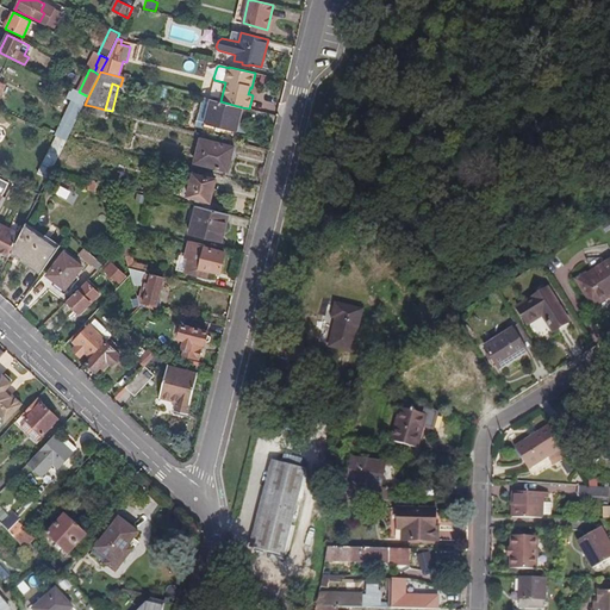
[(85,105),(88,97),(79,92),(72,88),(67,99),(72,101),(55,135),(56,136),(66,141),(68,137),(85,105)]
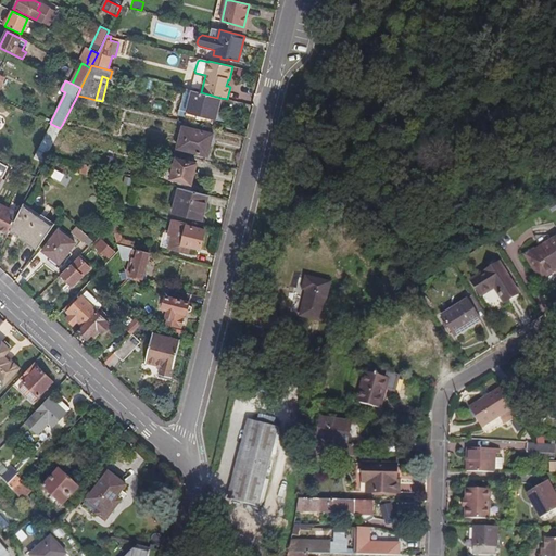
[(215,119),(220,98),(201,92),(192,90),(186,112),(215,119)]
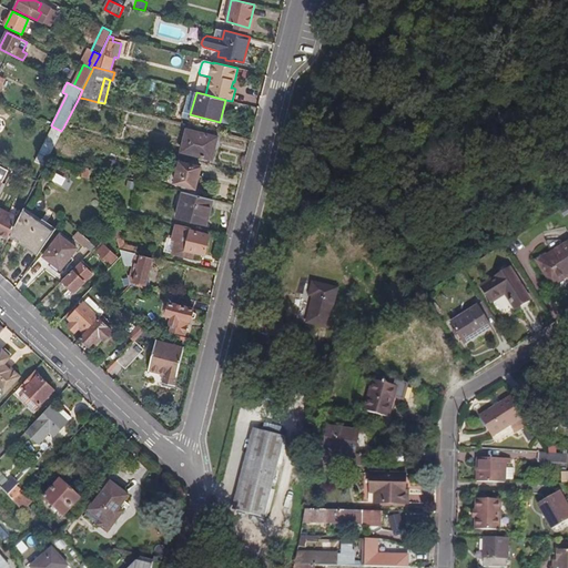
[(44,166),(49,158),(61,131),(52,127),(36,162),(44,166)]
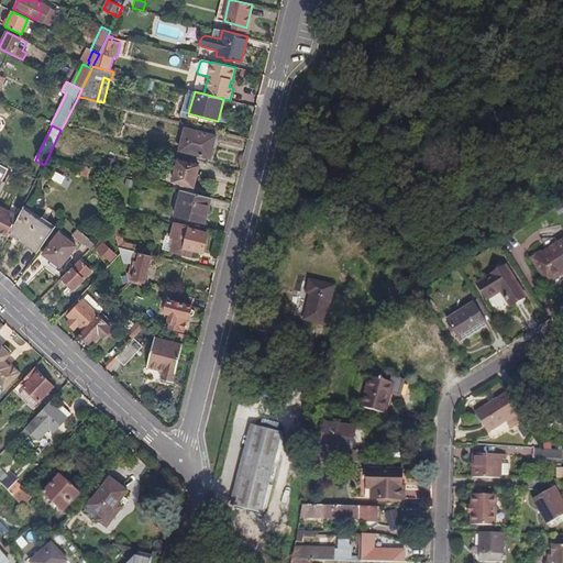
[(218,140),(216,138),(216,136),(186,129),(180,150),(210,157),(213,148),(214,148),(217,147),(218,143),(218,140)]
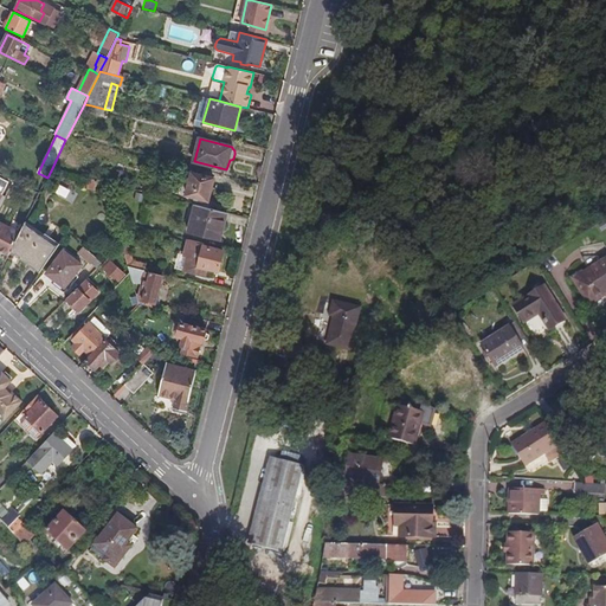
[(208,201),(214,179),(192,173),(186,195),(208,201)]
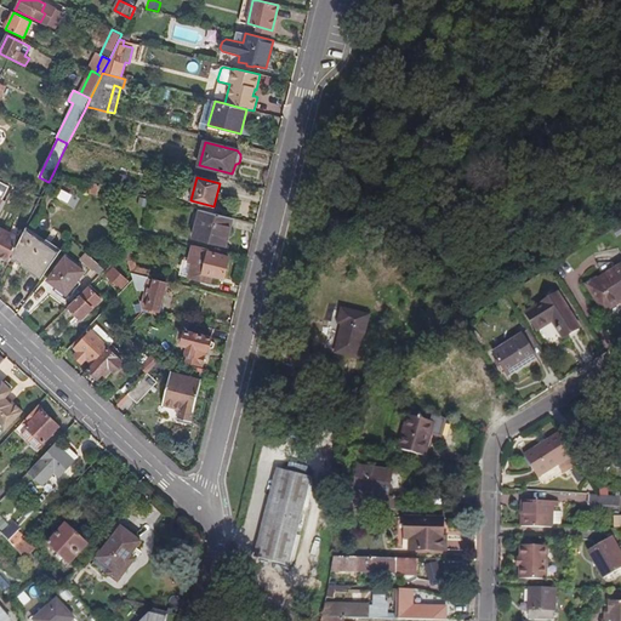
[(97,193),(100,183),(91,182),(89,191),(97,193)]
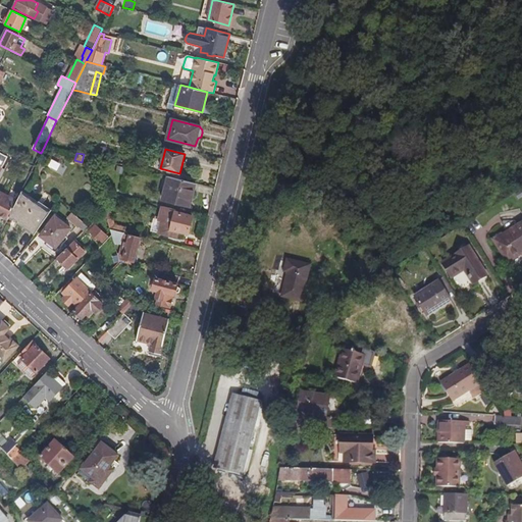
[(0,175),(0,176),(2,173),(1,172),(8,158),(0,154),(0,175)]
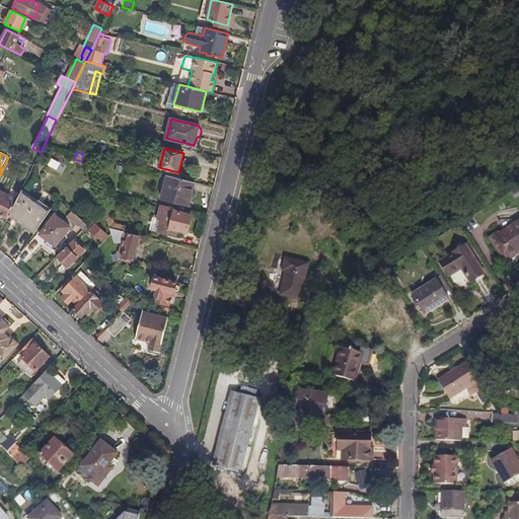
[(58,169),(61,162),(53,157),(49,165),(58,169)]
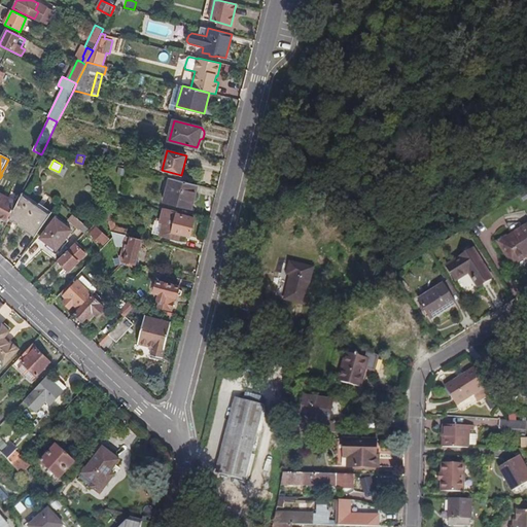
[(191,208),(197,185),(169,178),(163,202),(191,208)]
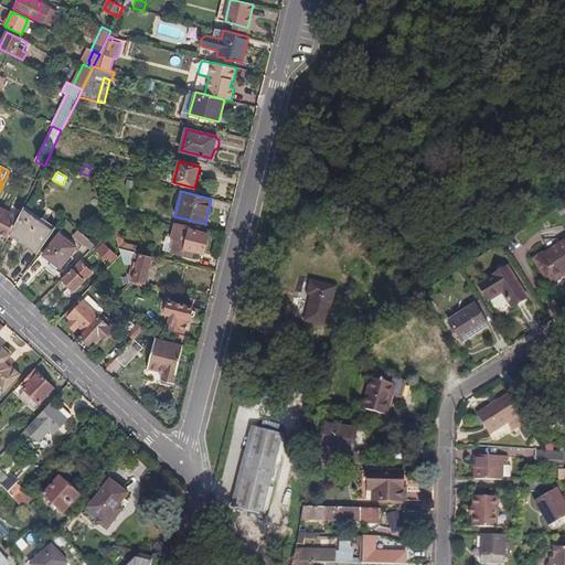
[(0,233),(8,237),(18,219),(0,208),(0,233)]
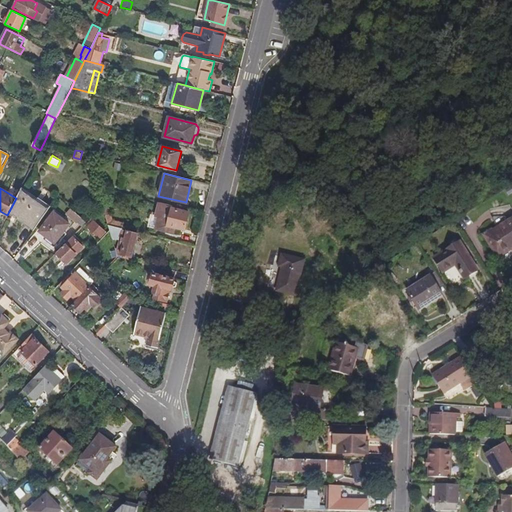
[(33,232),(44,215),(18,198),(7,215),(33,232)]
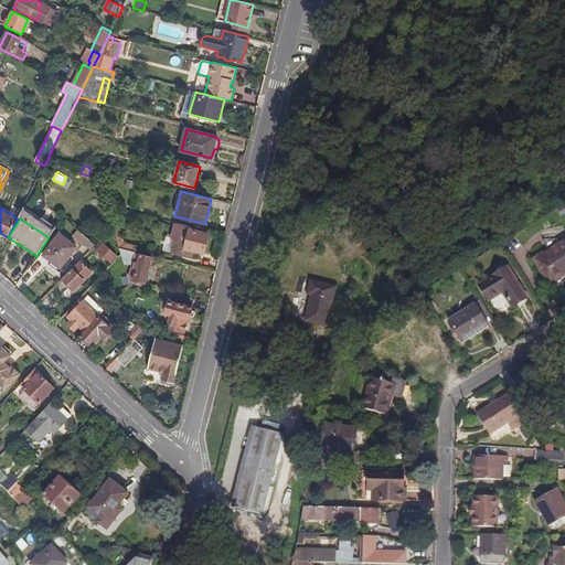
[(116,237),(119,248),(124,249),(130,251),(134,252),(135,247),(123,244),(120,236),(121,236),(117,222),(113,224),(114,227),(116,237)]
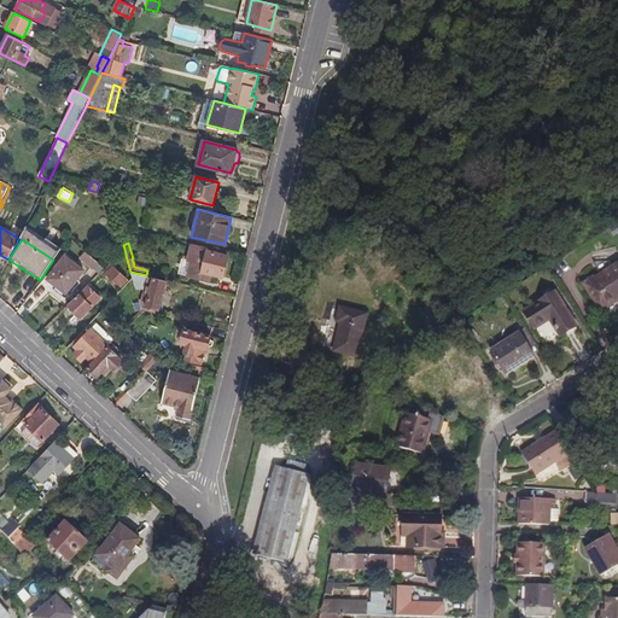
[(227,257),(188,246),(185,263),(188,264),(185,278),(204,283),(207,274),(211,275),(222,278),(227,257)]
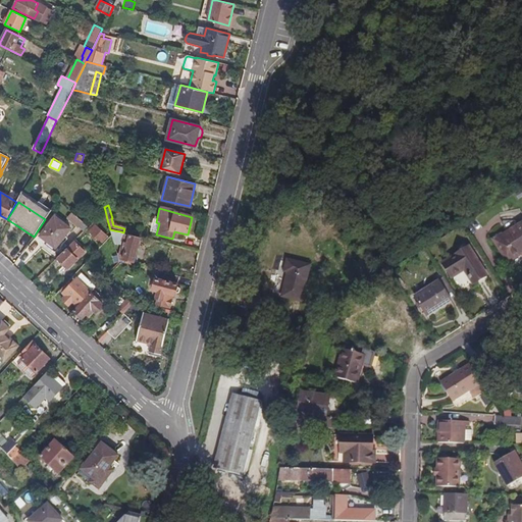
[(70,213),(65,219),(76,228),(77,227),(82,231),(86,227),(70,213)]
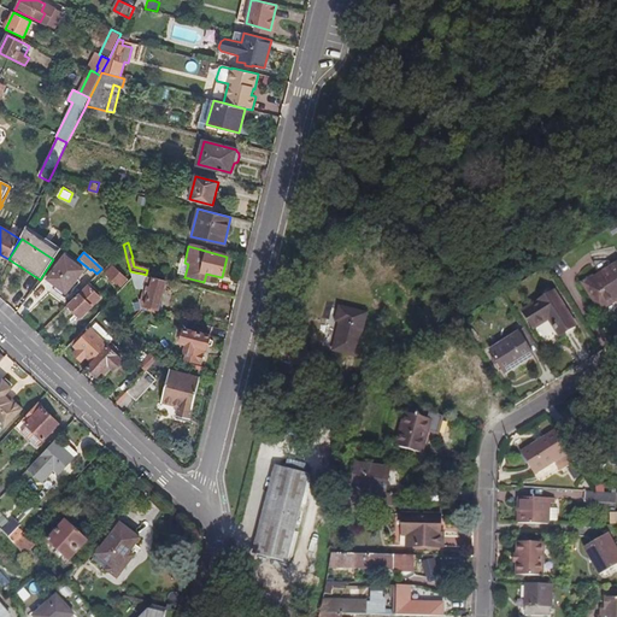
[(65,294),(83,271),(65,257),(47,280),(65,294)]
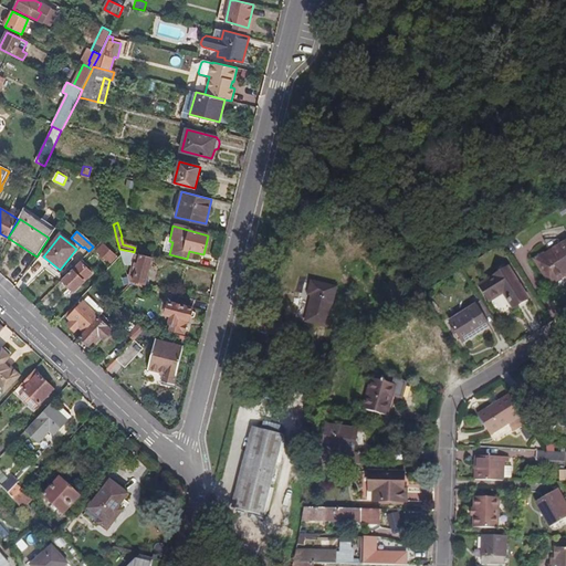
[(116,257),(102,241),(95,248),(111,263),(116,257)]
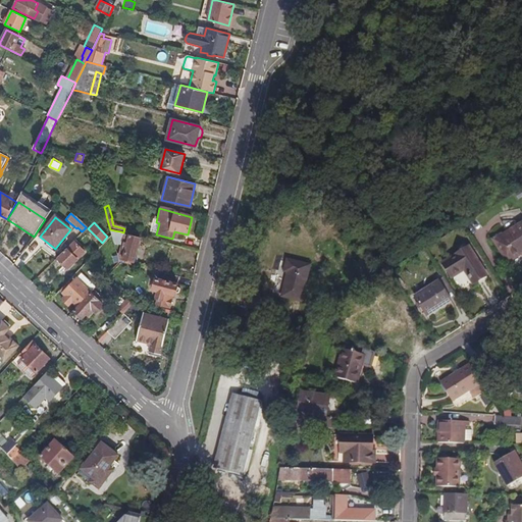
[(521,258),(521,227),(489,249),(504,270),(521,258)]
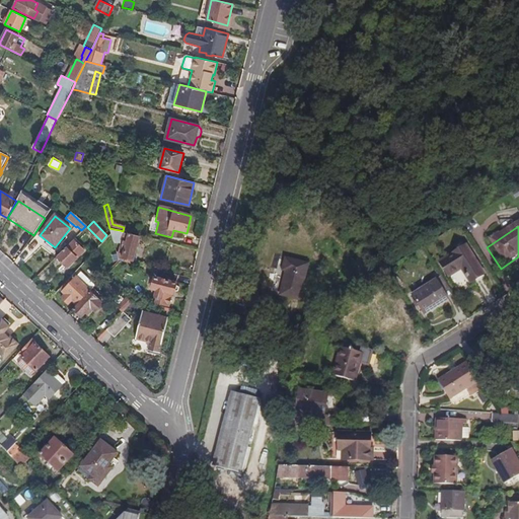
[(134,261),(140,237),(124,232),(124,231),(123,231),(120,230),(114,229),(109,228),(112,233),(113,238),(122,240),(118,255),(119,260),(123,261),(124,257),(134,261)]
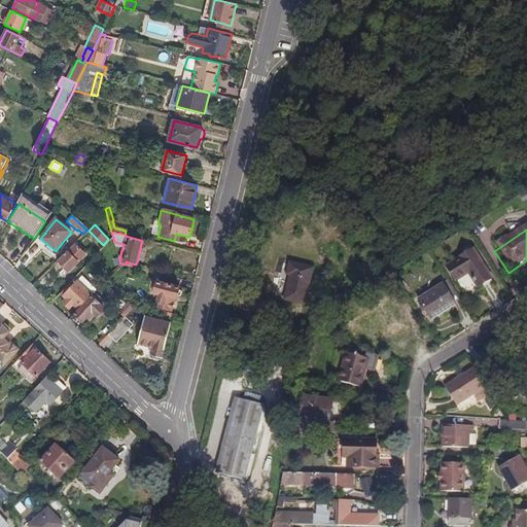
[(69,271),(85,254),(74,243),(58,259),(69,271)]
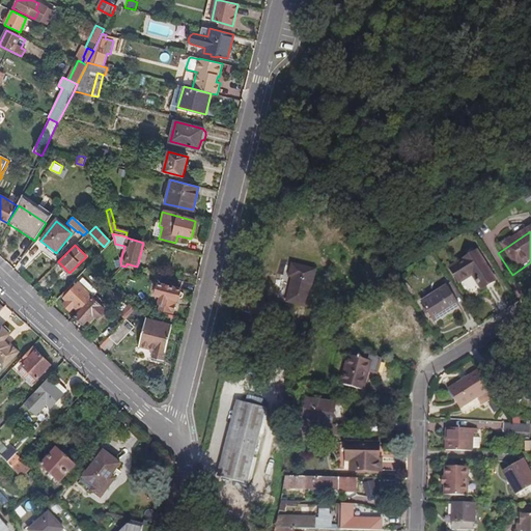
[(187,262),(189,253),(175,249),(172,259),(187,262)]
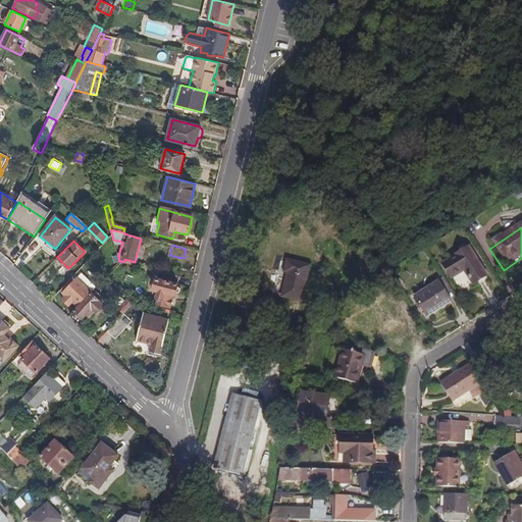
[(193,261),(196,251),(186,249),(184,258),(193,261)]
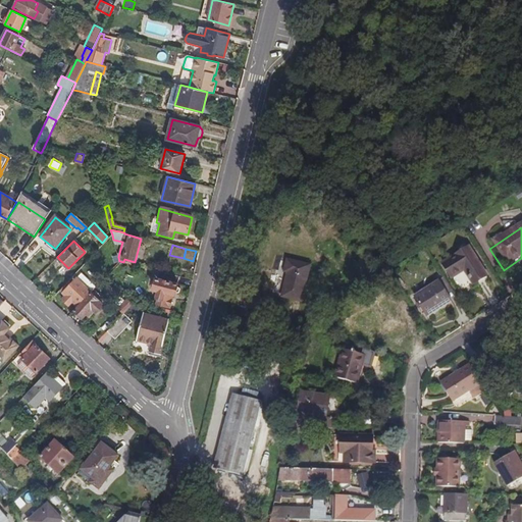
[(482,283),(465,256),(438,272),(447,285),(460,277),(469,292),(482,283)]
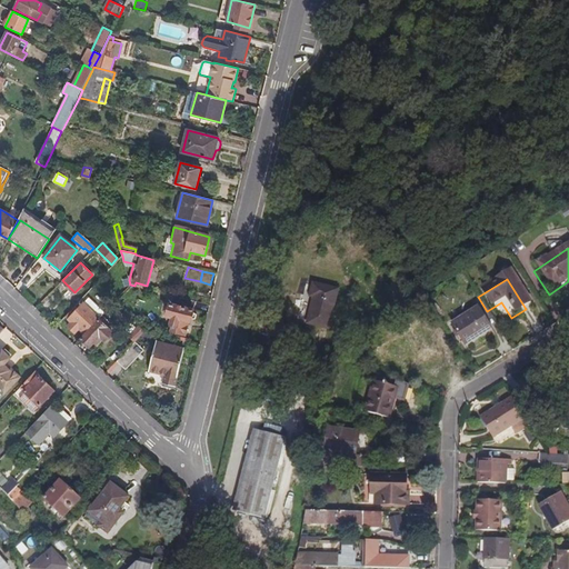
[(331,332),(339,293),(310,287),(302,326),(331,332)]
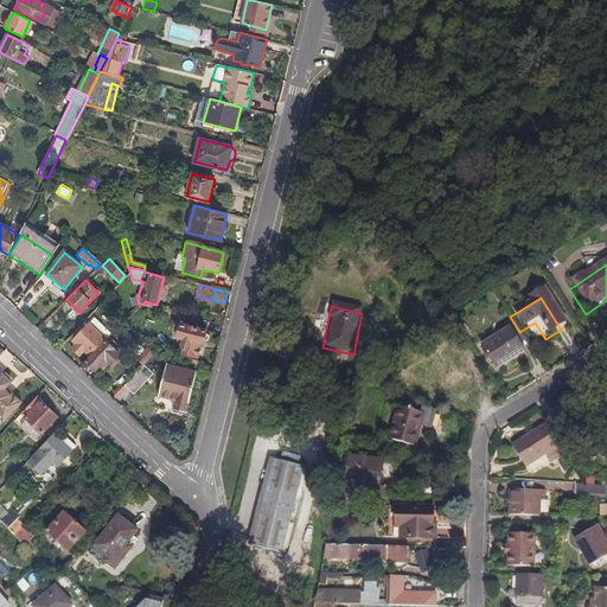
[(205,342),(210,321),(185,315),(180,336),(187,337),(183,352),(198,356),(202,340),(205,342)]
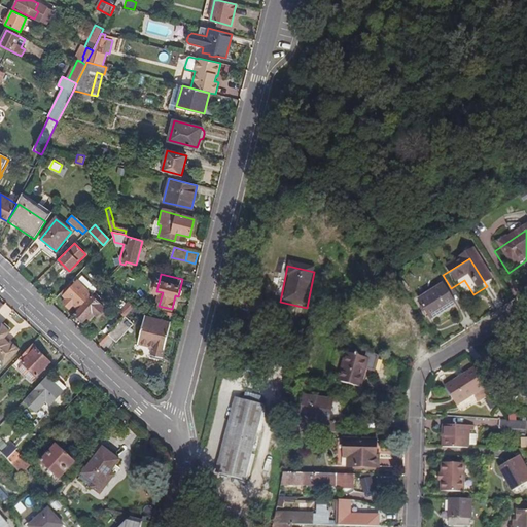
[(73,305),(78,310),(92,295),(76,282),(70,277),(57,290),(64,296),(66,299),(63,303),(69,309),(73,305)]
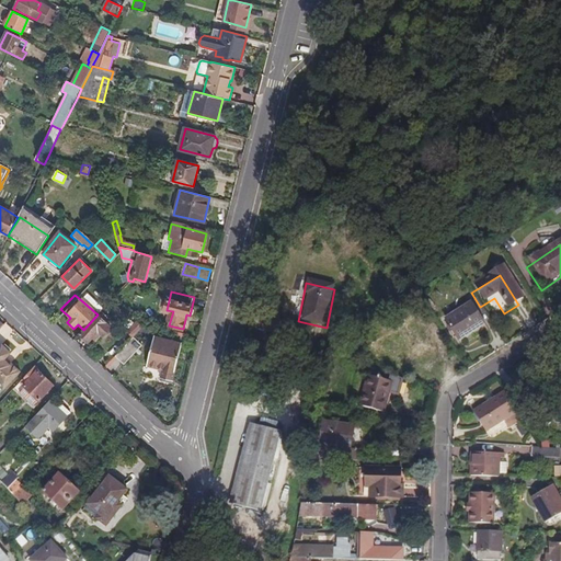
[(123,304),(115,295),(111,300),(118,308),(123,304)]
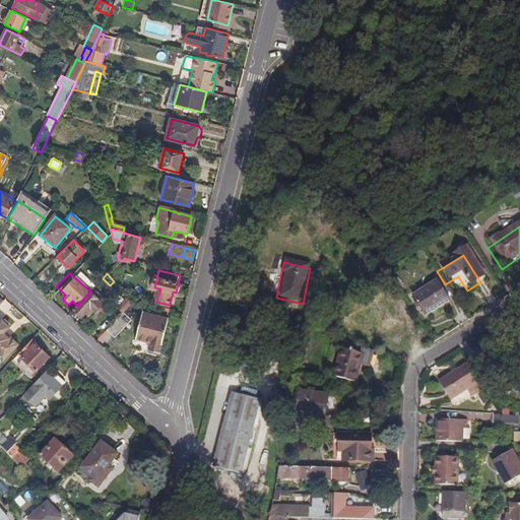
[(446,308),(434,288),(409,304),(421,323),(446,308)]
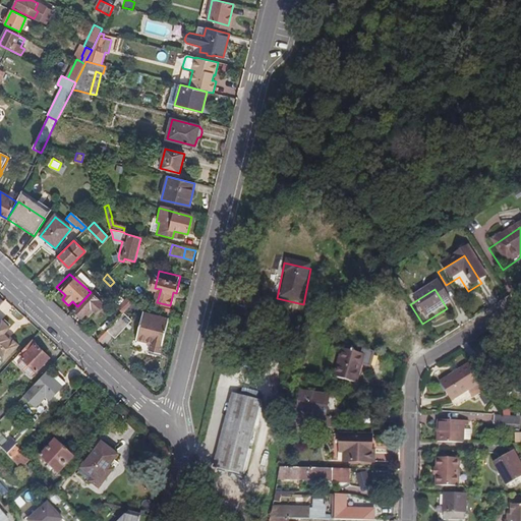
[(96,312),(103,304),(91,292),(77,306),(73,310),(82,317),(91,308),(96,312)]
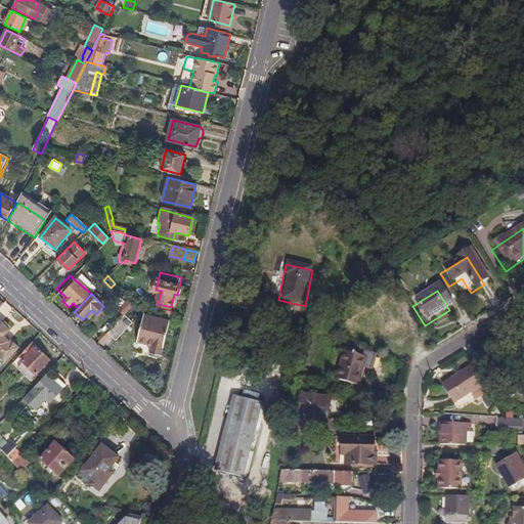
[(124,314),(133,305),(127,299),(117,310),(123,316),(124,314)]
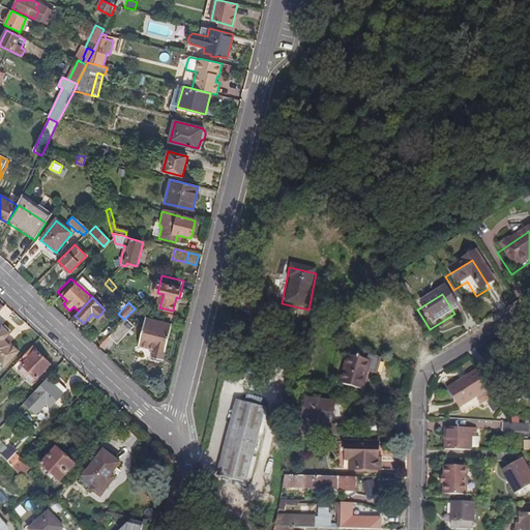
[(404,336),(388,313),(358,331),(374,356),(404,336)]
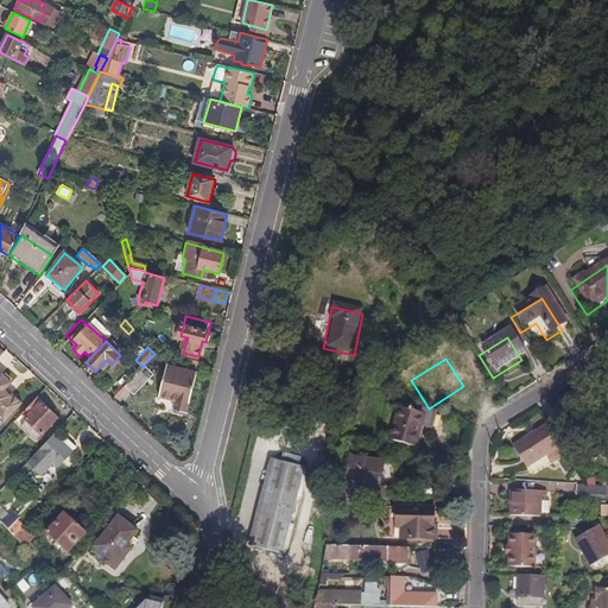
[(133,396),(153,374),(144,365),(143,367),(124,387),(133,396)]
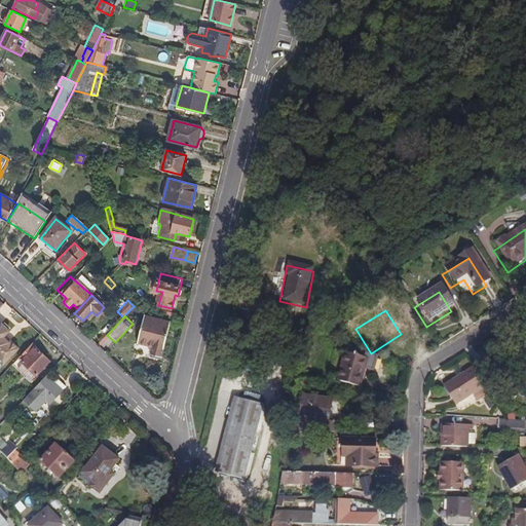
[(163,359),(173,324),(147,317),(141,344),(156,347),(154,355),(163,359)]
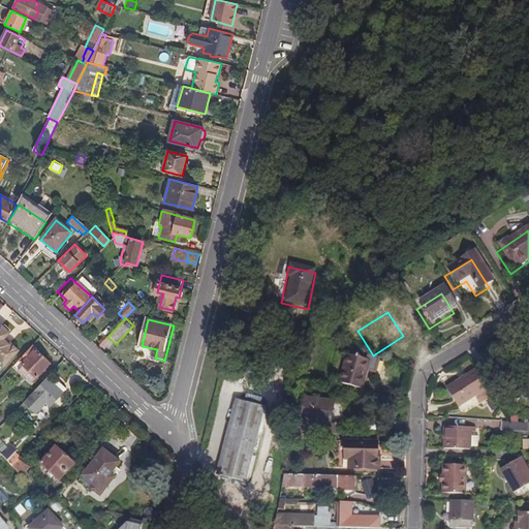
[(0,364),(3,368),(19,350),(10,343),(8,344),(3,339),(5,338),(9,333),(1,325),(0,327),(0,364)]
